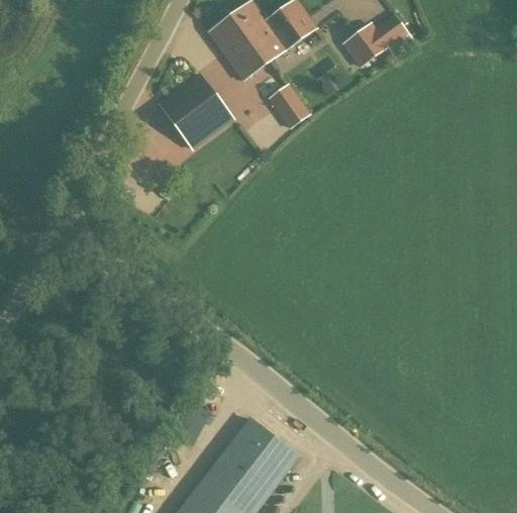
[(251,30),(266,19),(251,0),(209,30),(244,79),(272,59),(261,44),(263,43),(251,30)]
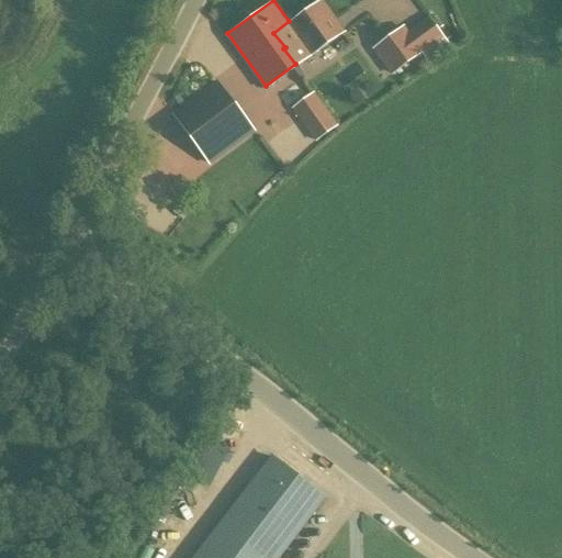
[(289,21),(273,33),(285,47),(283,48),(295,64),(344,30),(322,0),(317,0),(289,21)]
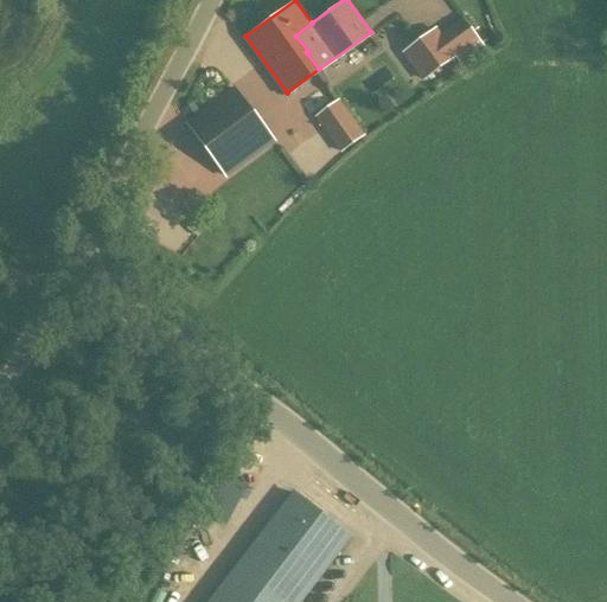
[(440,29),(436,23),(402,49),(423,77),(481,38),(464,12),(440,29)]
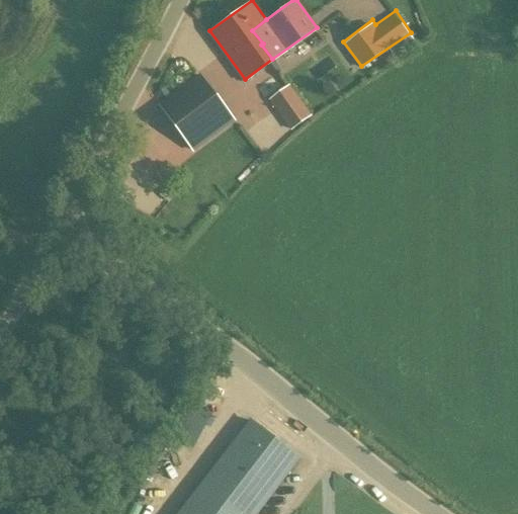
[(234,118),(202,73),(162,102),(193,149),(234,118)]
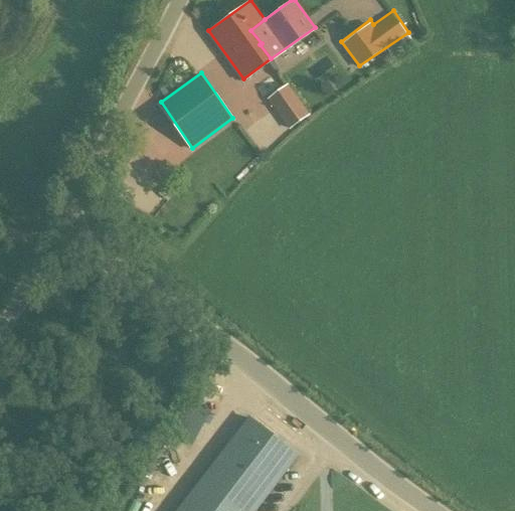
[(268,95),(290,126),(310,112),(288,80),(268,95)]
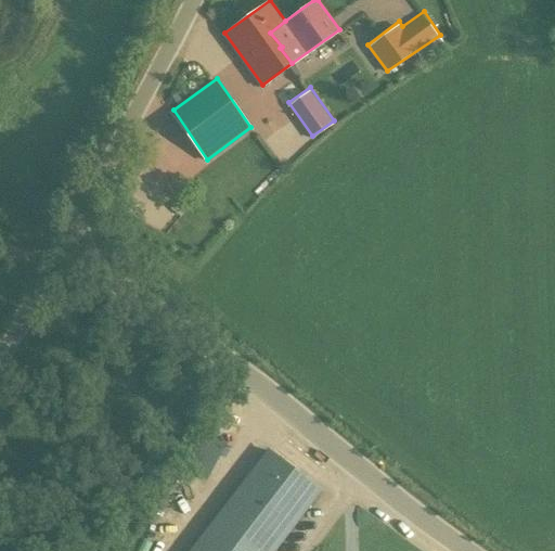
[(195,425),(177,462),(205,476),(223,438),(195,425)]
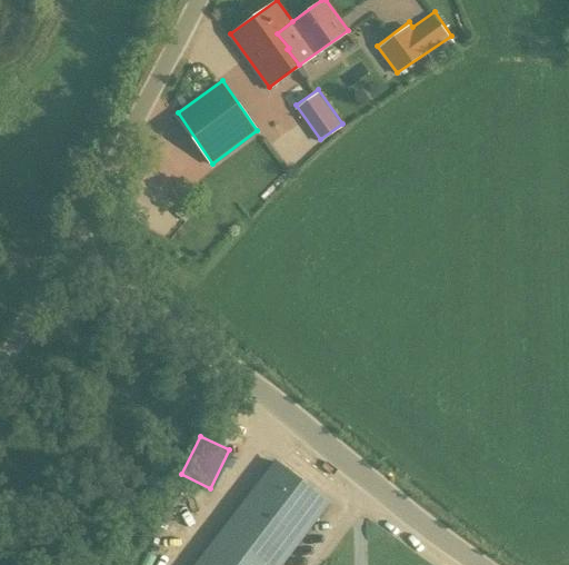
[(279,564),(329,502),(276,461),(195,564),(279,564)]
